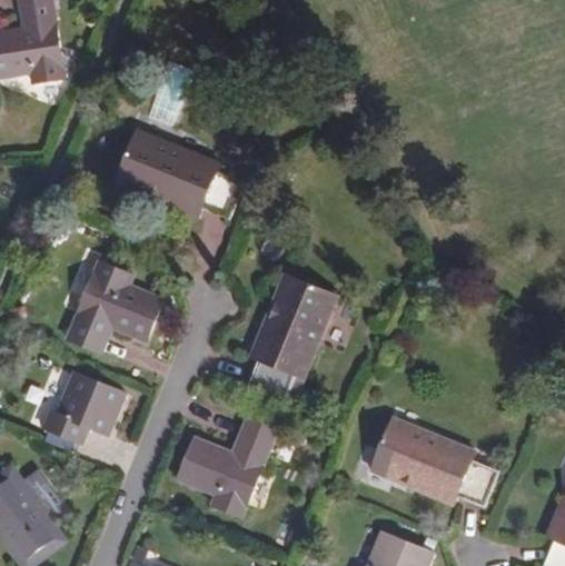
[(17,0),(21,22),(0,25),(0,71),(28,68),(29,79),(61,75),(49,0),(17,0)]
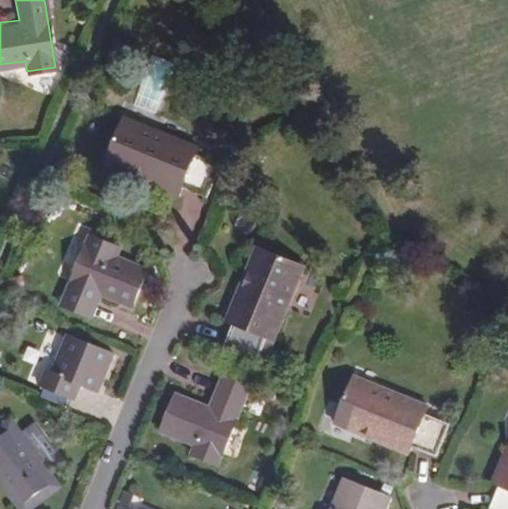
[(145,69),(138,98),(157,102),(164,74),(145,69)]
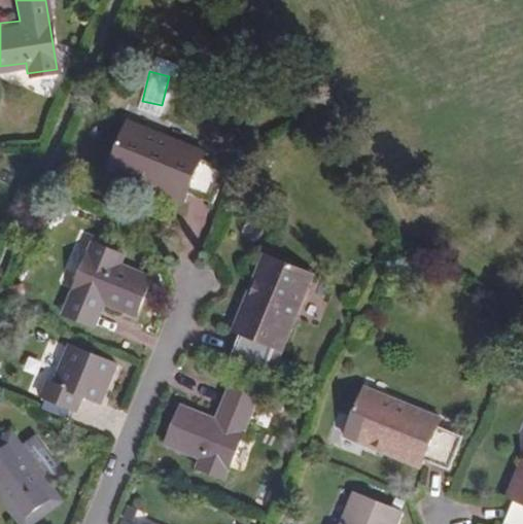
[(130,117),(161,131),(167,117),(154,111),(136,103),(130,117)]
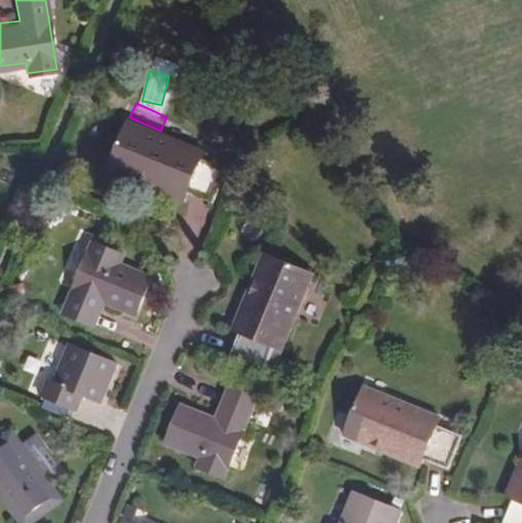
[(202,149),(160,131),(129,117),(128,117),(106,165),(132,177),(135,170),(185,191),(185,190),(210,200),(223,167),(199,156),(202,149)]
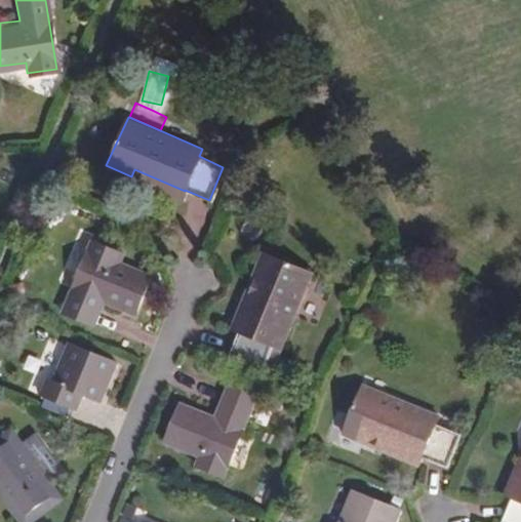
[(182,198),(185,191),(134,169),(131,176),(182,198)]
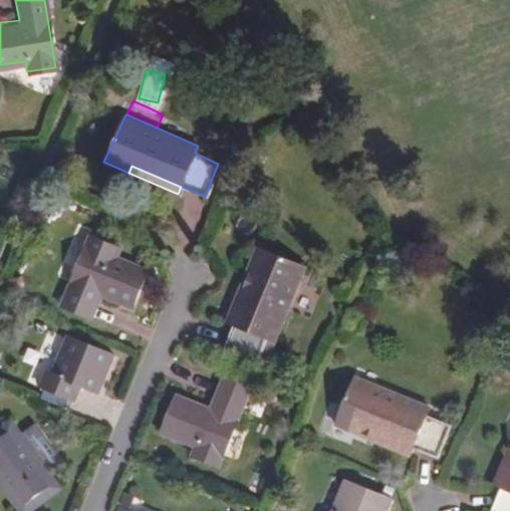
[(116,245),(88,233),(59,302),(87,314),(96,291),(131,306),(147,268),(112,253),(116,245)]
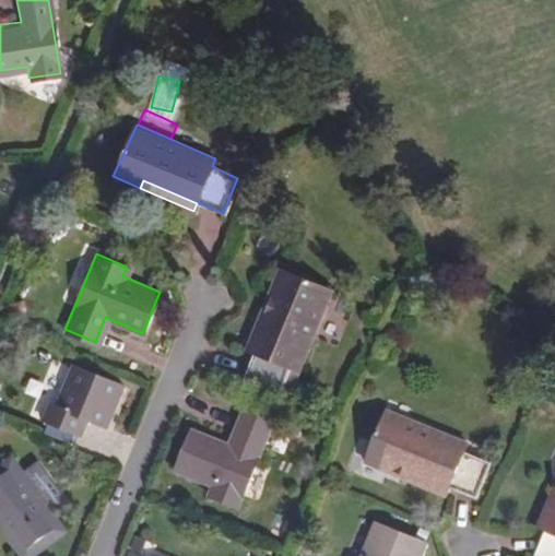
[(276,297),(255,351),(244,378),(287,397),(332,288),(280,267),(269,294),(276,297)]
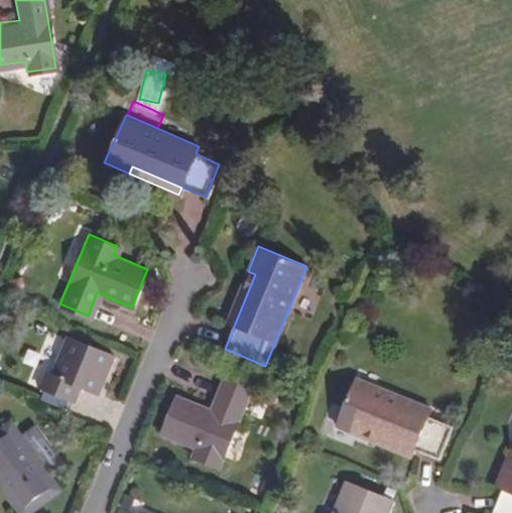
[(228,321),(235,324),(255,274),(248,271),(228,321)]
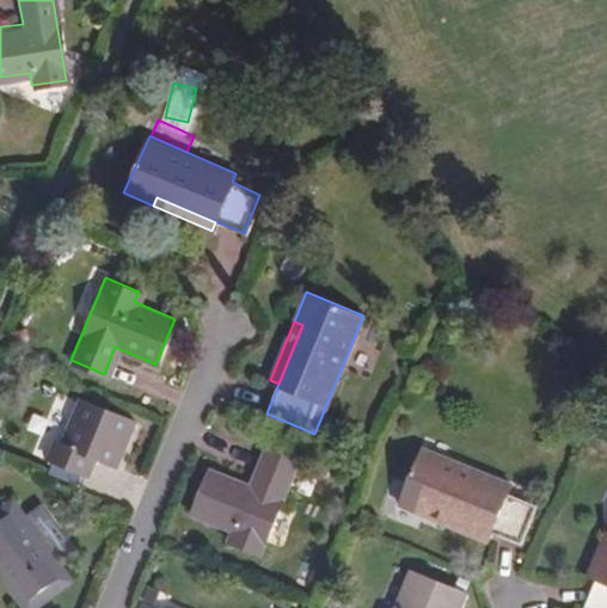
[(133,421),(80,399),(61,444),(53,441),(47,456),(78,471),(85,454),(114,466),(133,421)]
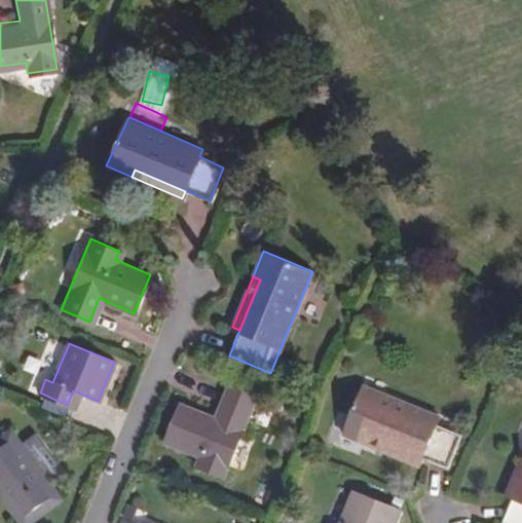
[(256,394),(227,382),(214,415),(179,401),(162,439),(197,453),(194,463),(222,475),(256,394)]
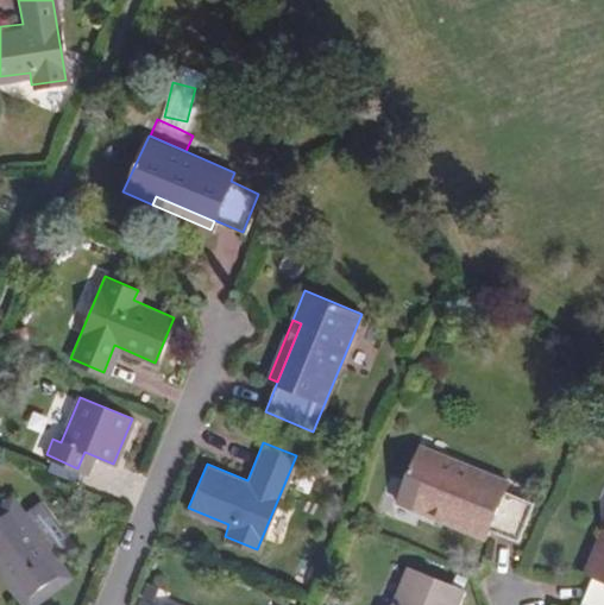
[(426,505),(484,529),(485,528),(514,539),(529,502),(499,490),(503,480),(417,445),(394,502),(422,514),(426,505)]
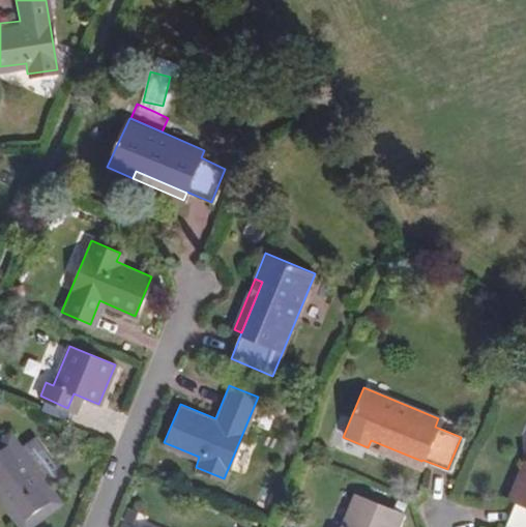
[(54,499),(7,436),(0,440),(0,496),(20,523),(54,499)]
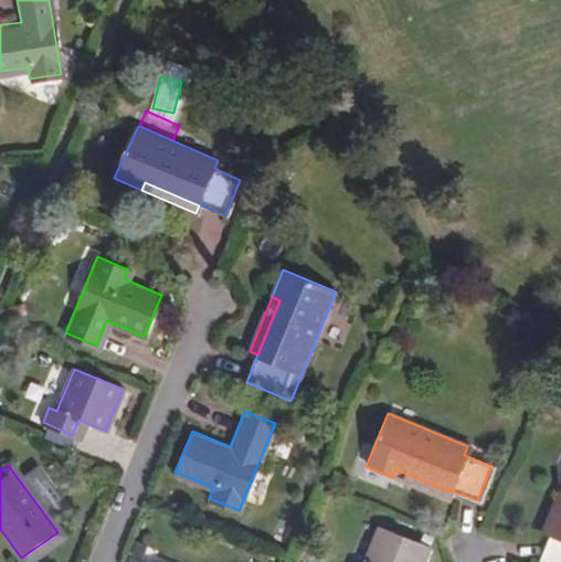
[(446,500),(450,491),(395,469),(392,477),(446,500)]
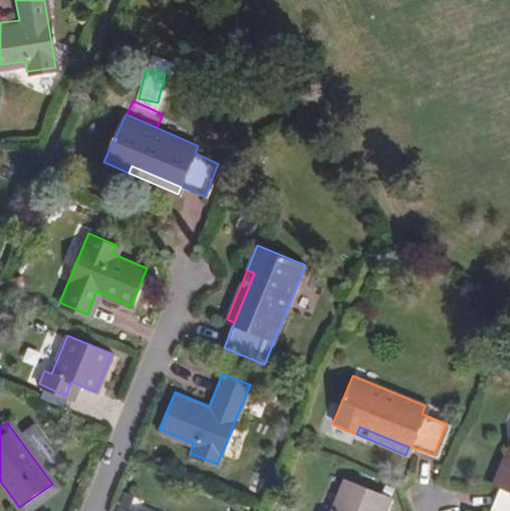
[(509,437),(491,482),(497,485),(509,454),(509,437)]
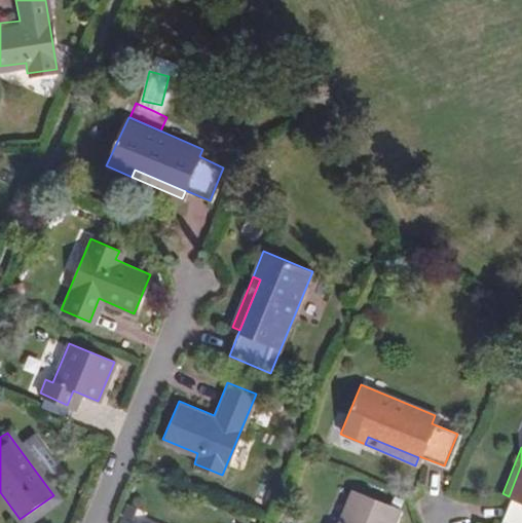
[(521,522),(521,464),(509,496),(511,497),(500,521),(504,522),(521,522)]
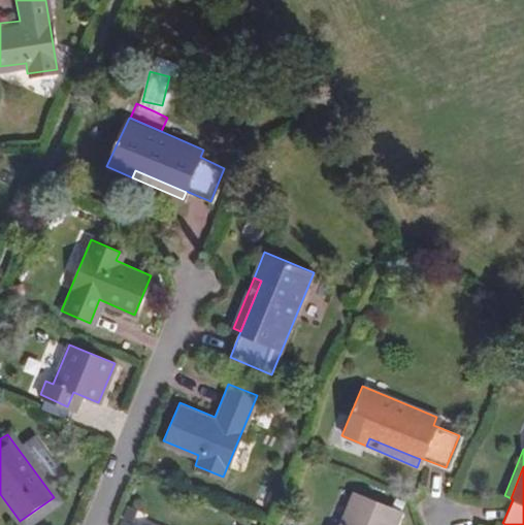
[(392,524),(398,512),(353,493),(339,524),(392,524)]
